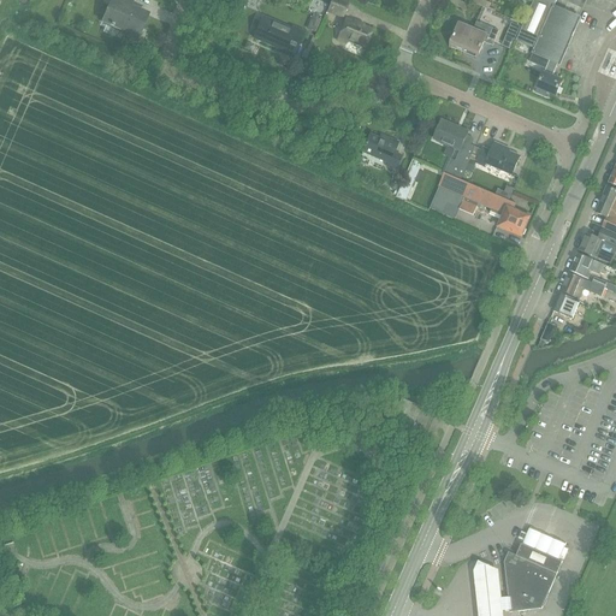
[(125,30),(124,34),(135,39),(142,21),(144,22),(147,16),(129,7),(131,0),(110,0),(113,1),(110,11),(112,12),(107,23),(125,30)]
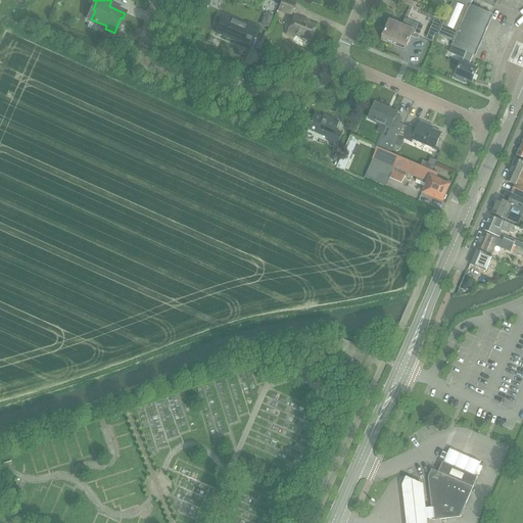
[(292,15),(297,3),(290,0),(283,0),(279,10),(292,15)]
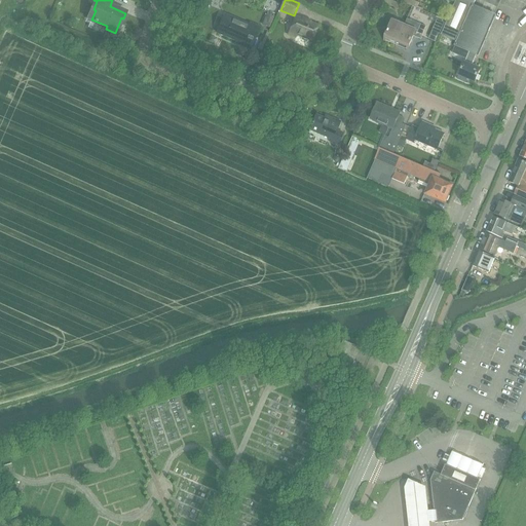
[(402,5),(396,2),(389,0),(384,0),(384,3),(390,6),(400,10),(402,5)]
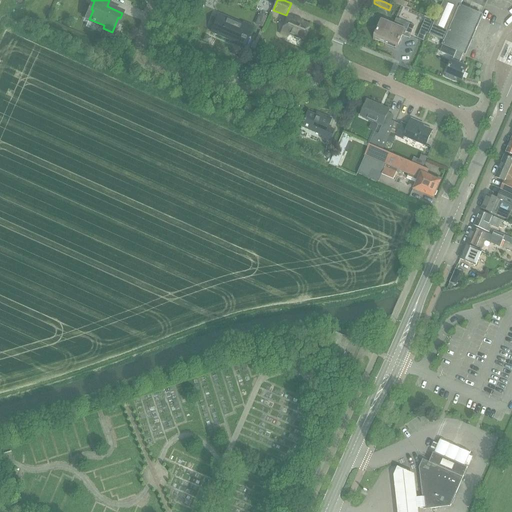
[(402,0),(392,0),(391,2),(411,10),(414,5),(402,0)]
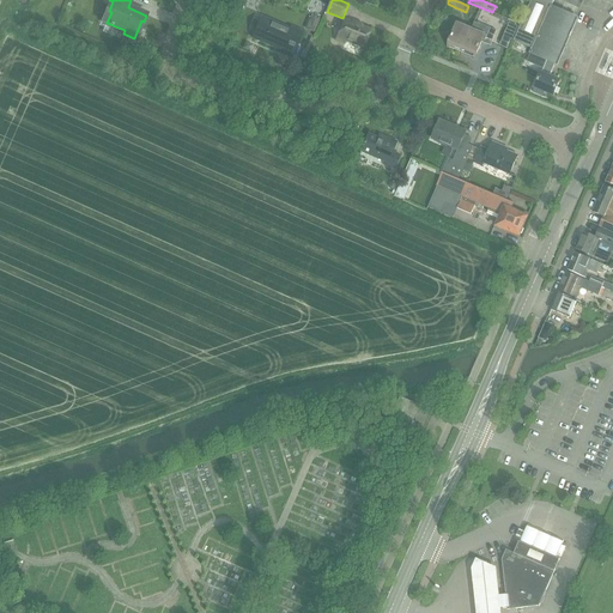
[(577,19),(566,14),(552,7),(554,0),(532,0),(514,41),(533,49),(527,61),(544,68),(538,82),(533,92),(542,96),(545,92),(553,96),(559,82),(550,77),(556,64),(557,65),(577,19)]
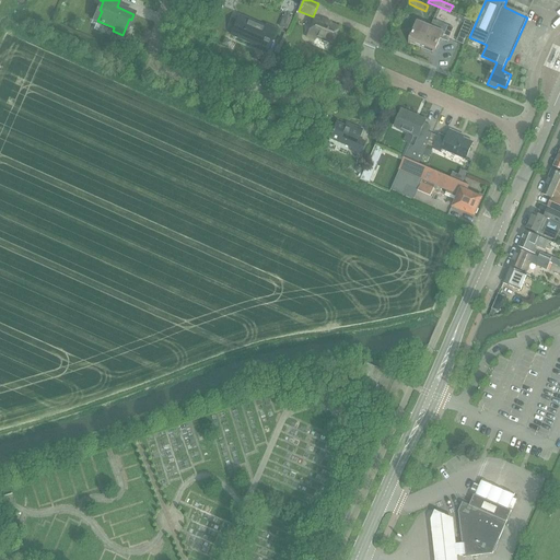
[(267,54),(271,44),(277,30),(267,25),(266,30),(249,22),(249,20),(240,15),(231,36),(257,47),(257,49),(267,54)]
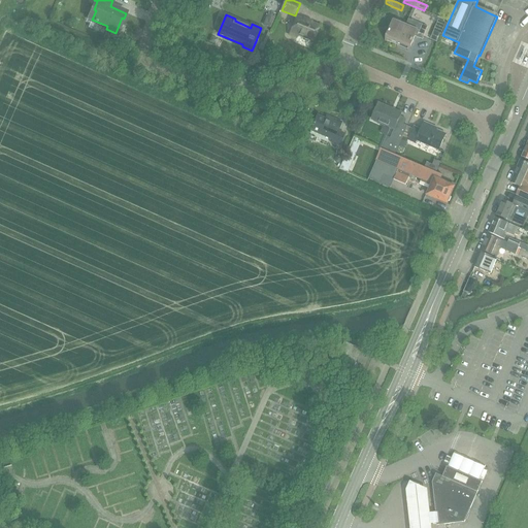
[(268,14),(263,25),(271,29),(276,19),(268,14)]
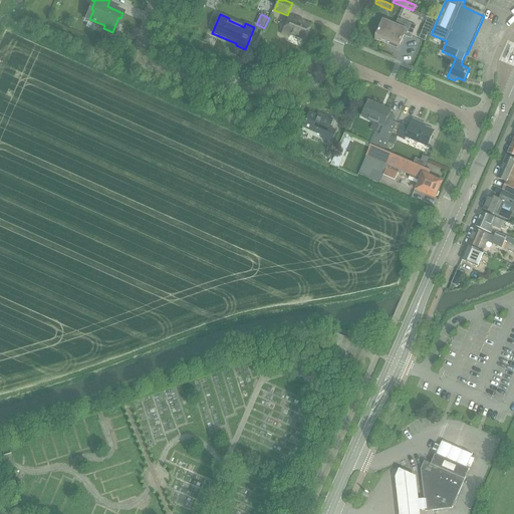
[(289,16),(285,25),(281,34),(289,37),(290,34),(305,40),(311,25),(289,16)]
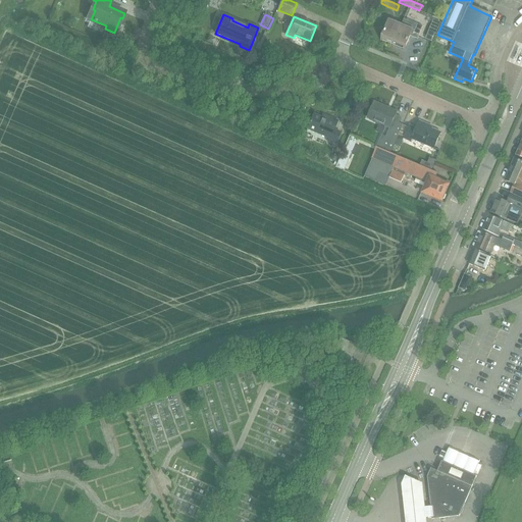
[(401,24),(393,46),(404,51),(410,36),(418,39),(421,30),(423,27),(405,18),(402,25),(401,24)]
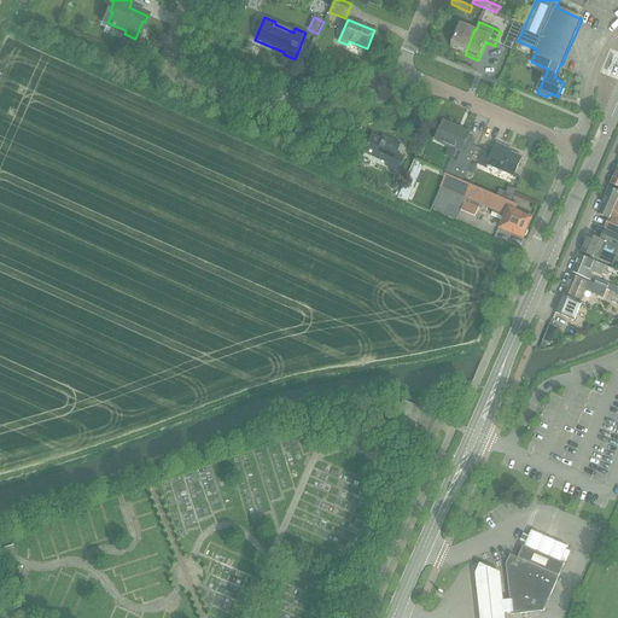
[(459,31),(452,48),(465,54),(474,29),(459,23),(455,30),(459,31)]
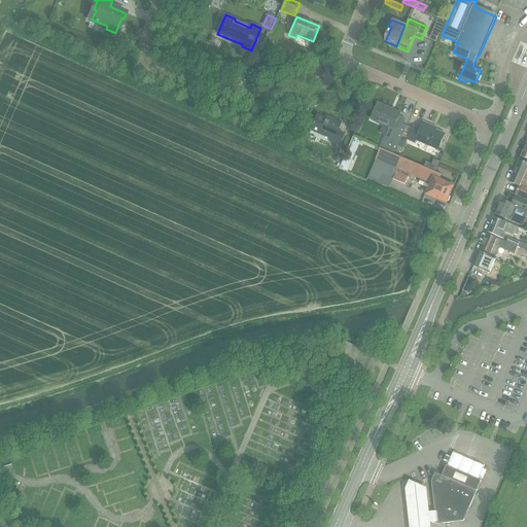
[(374,113),(372,118),(393,128),(390,138),(386,137),(381,147),(394,153),(400,141),(402,136),(407,127),(402,125),(406,119),(399,117),(400,114),(389,110),(389,108),(378,103),(374,113)]
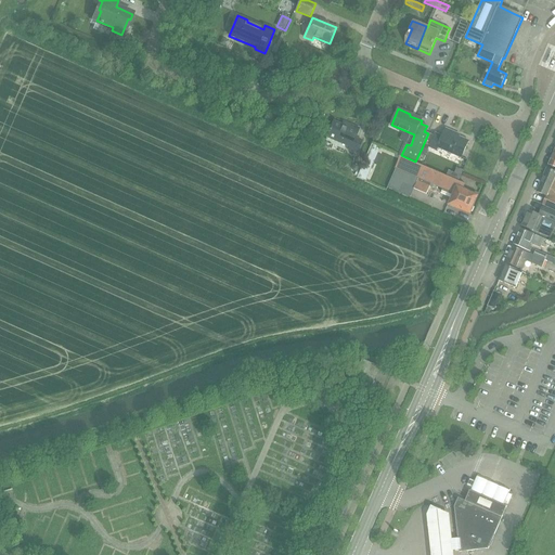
[(326,138),(337,142),(350,147),(348,151),(357,154),(362,141),(355,138),(359,129),(347,124),(346,127),(334,121),(326,138)]
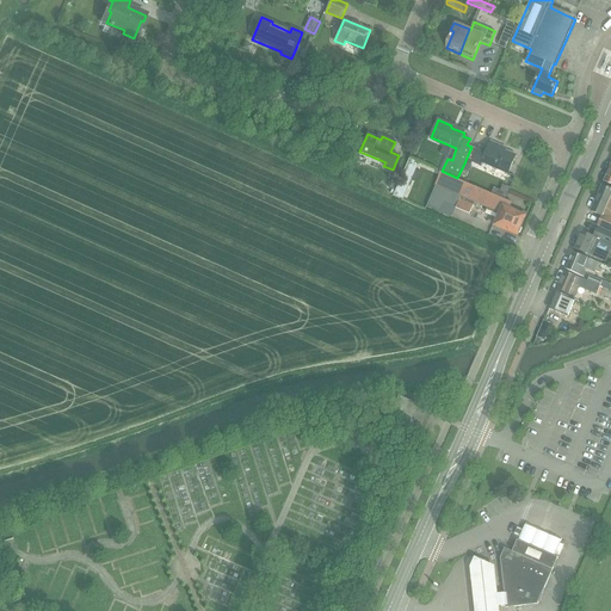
[(471,147),(467,158),(474,161),(481,165),(481,162),(498,170),(508,174),(517,155),(501,149),(501,147),(491,142),(487,150),(480,147),(479,149),(471,147)]
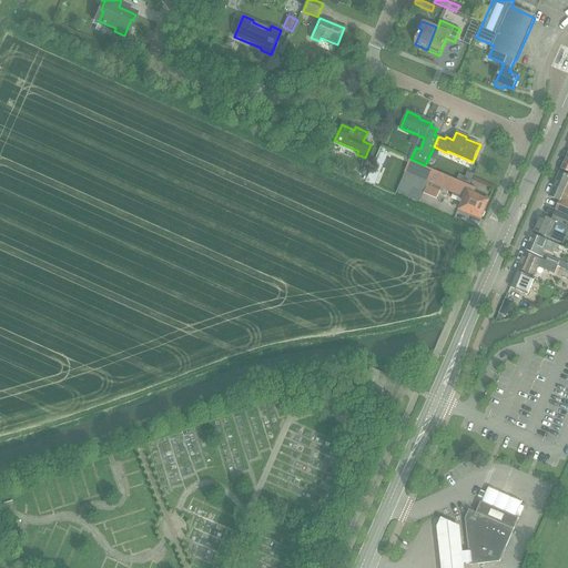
[(405,171),(396,192),(408,198),(414,188),(437,198),(443,186),(466,198),(460,210),(482,219),(482,216),(484,216),(486,212),(485,211),(489,201),(469,192),(472,185),(425,165),(411,159),(405,171)]
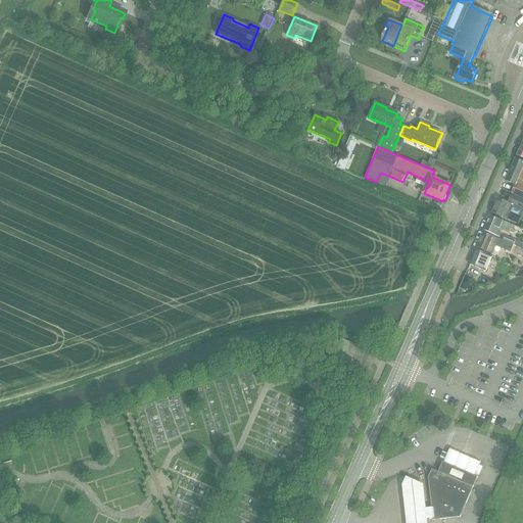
[(512,193),(519,196),(522,198),(522,161),(516,159),(506,181),(516,185),(512,193)]
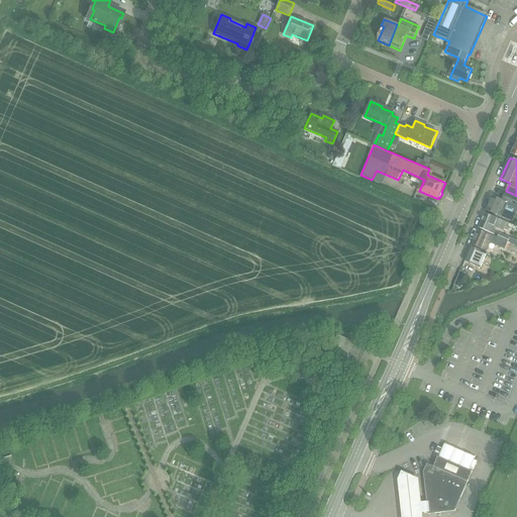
[(333,164),(332,166),(340,169),(341,167),(343,162),(335,159),(333,164)]
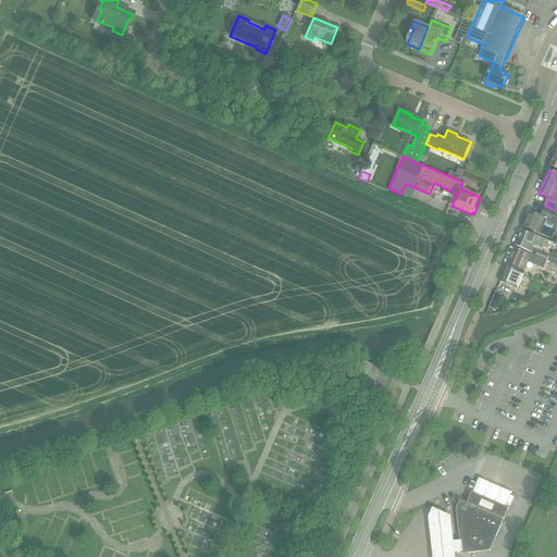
[(541,215),(531,211),(524,226),(542,234),(553,238),(556,227),(556,212),(544,208),(541,215)]
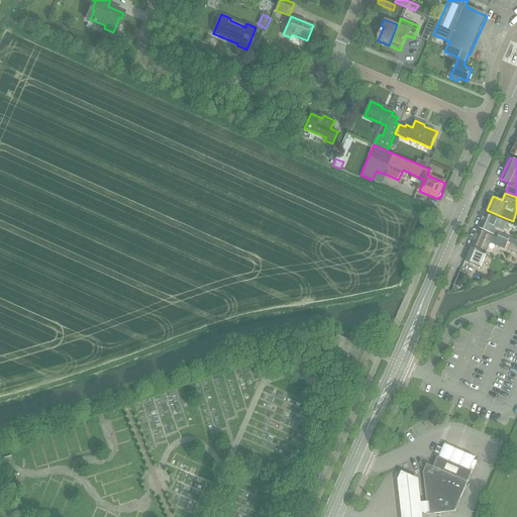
[(494,234),(496,228),(503,231),(507,222),(495,217),(485,213),(479,228),(494,234)]
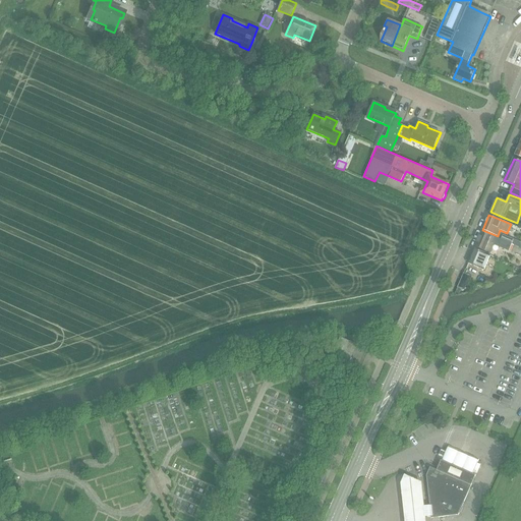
[(508,252),(509,250),(511,251),(514,245),(501,240),(481,231),(475,246),(489,252),(494,245),(508,252)]
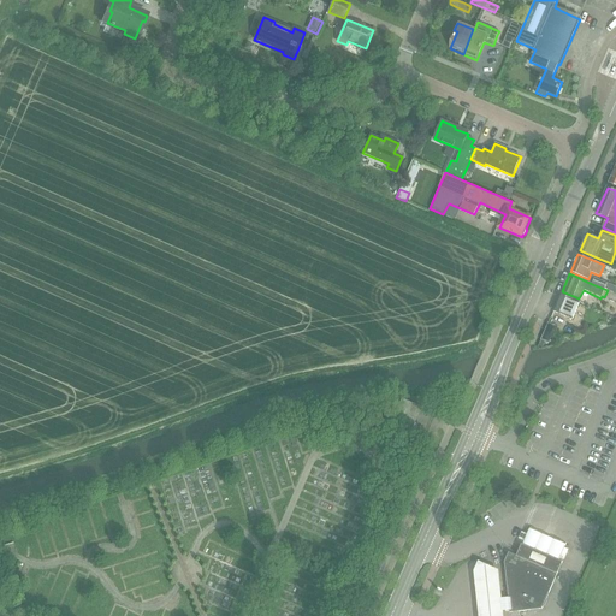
[(615,286),(594,278),(592,284),(608,290),(615,294),(615,291),(615,286)]
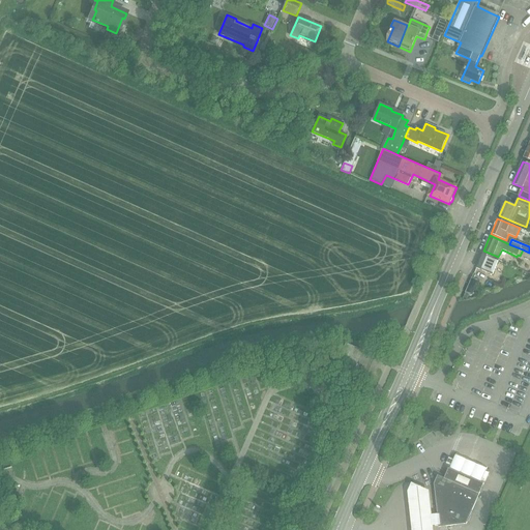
[(499,260),(492,257),(482,253),(476,268),(493,275),(499,260)]
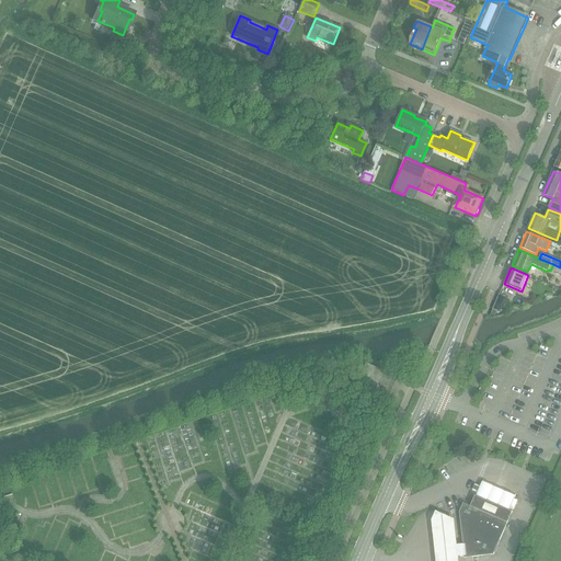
[(499,295),(492,310),(500,313),(502,307),(504,308),(508,298),(500,294),(499,295)]
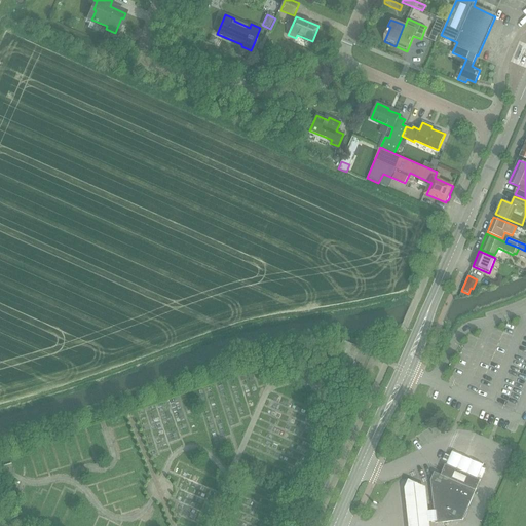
[(336,357),(342,361),(351,365),(360,348),(343,340),(336,357)]
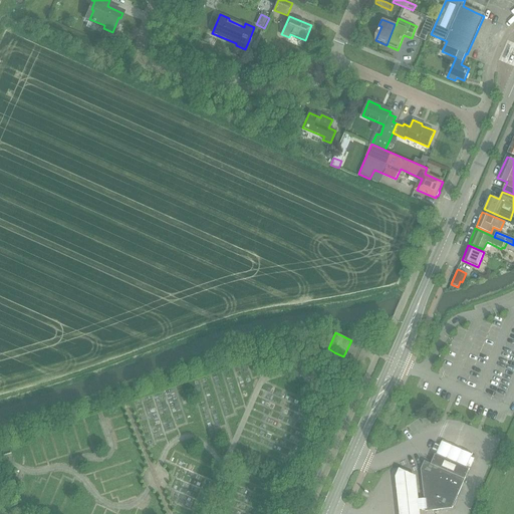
[(453,508),(466,478),(470,469),(466,468),(472,455),(442,442),(437,455),(436,454),(431,464),(425,461),(421,469),(422,477),(426,511),(453,508)]
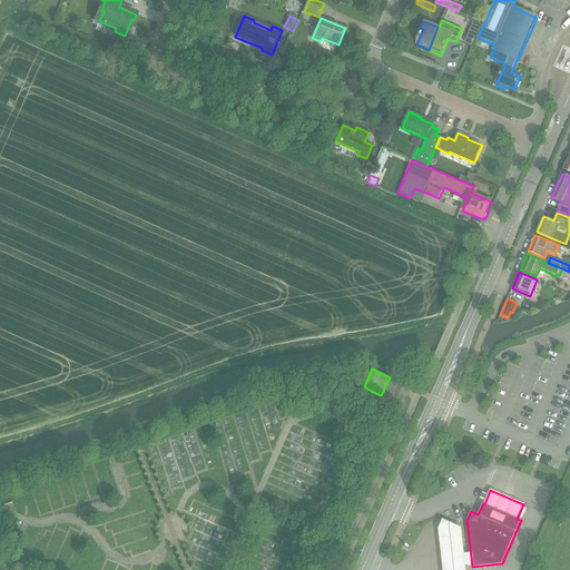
[(465,569),(465,563),(461,526),(443,518),(438,527),(442,569),(465,569)]
